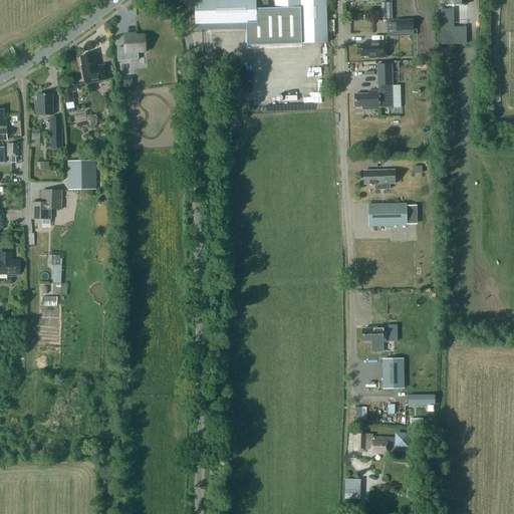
[(246,23),(255,23),(267,23),(267,14),(267,10),(266,0),(206,0),(195,0),(196,31),(244,29),(246,29),(246,23)]
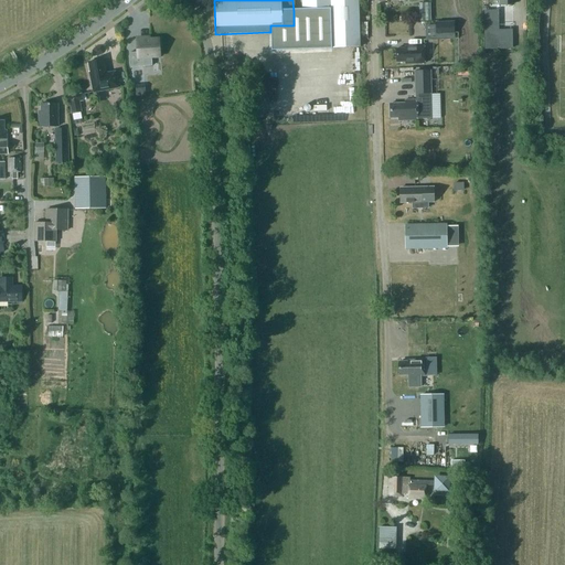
[(269,51),(359,49),(358,0),(301,0),(301,11),(294,11),(294,16),(294,25),(280,25),(270,25),(270,32),(268,32),(269,51)]
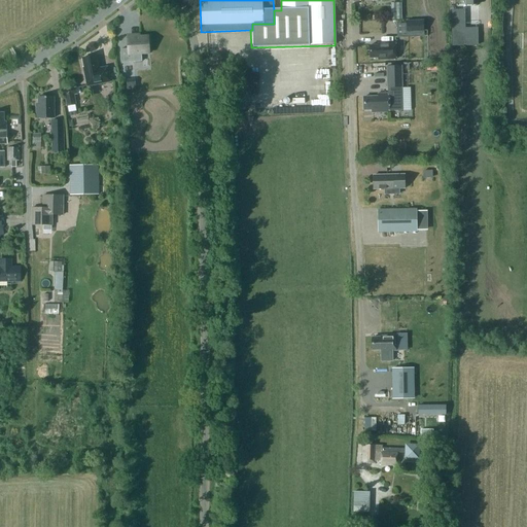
[(447,0),(448,16),(464,15),(463,0),(447,0)]
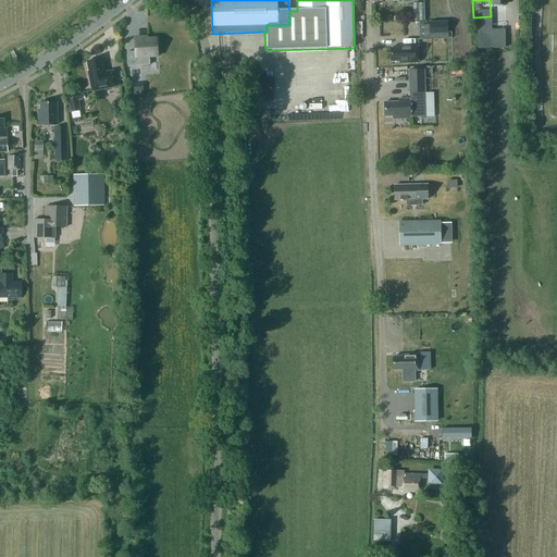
[(412,21),(423,21),(423,3),(412,3),(412,21)]
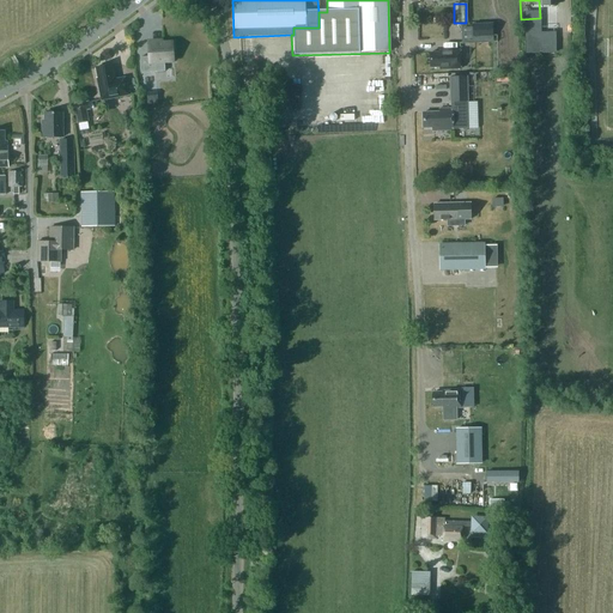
[(492,24),(472,24),(473,37),(493,36),(492,24)]
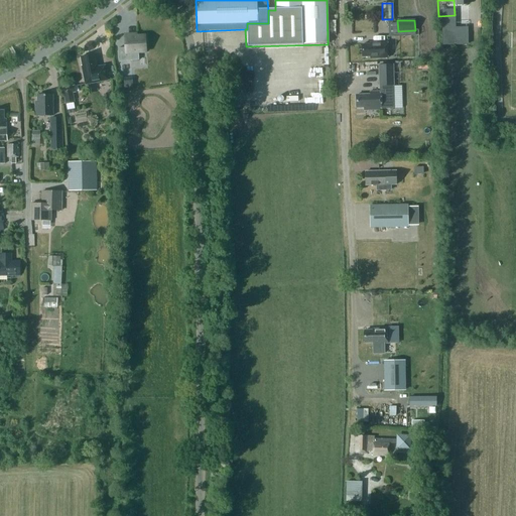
[(454,23),(441,23),(442,45),(467,45),(466,29),(454,29),(454,23)]
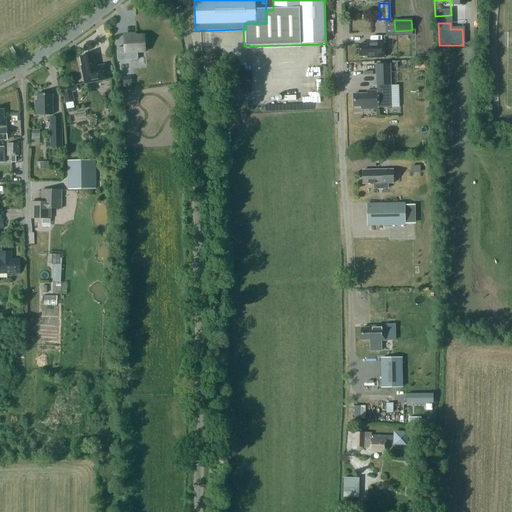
[(131,37),(130,35),(123,36),(124,48),(116,49),(117,61),(129,60),(129,53),(145,52),(144,36),(131,37)]
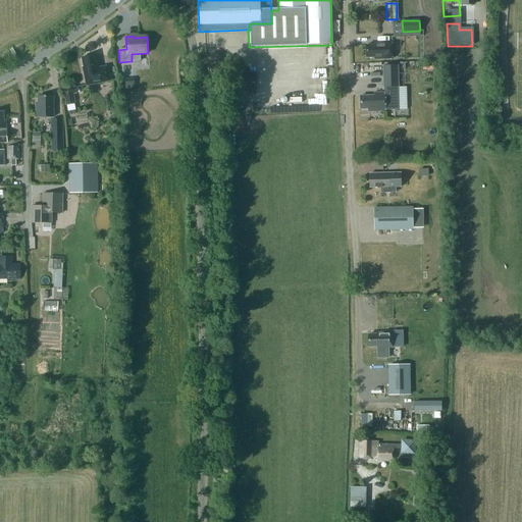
[(374,45),(366,45),(366,57),(374,57),(374,59),(393,58),(392,43),(374,43),(374,45)]
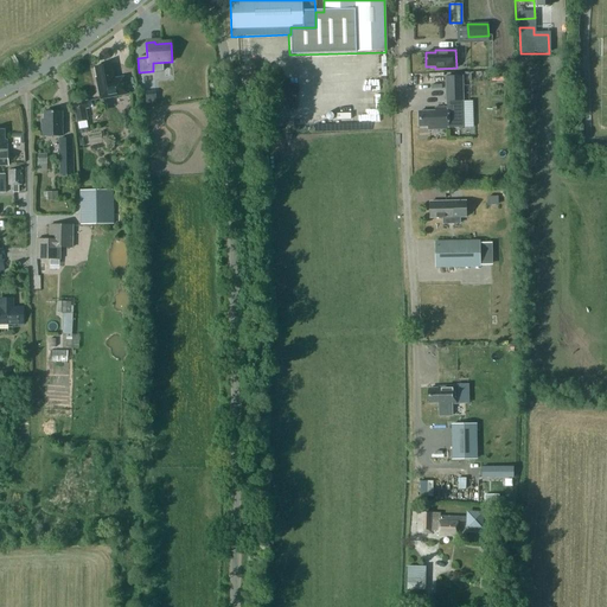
[(97,83),(96,83),(100,101),(127,95),(123,77),(113,80),(110,65),(94,69),(97,83)]
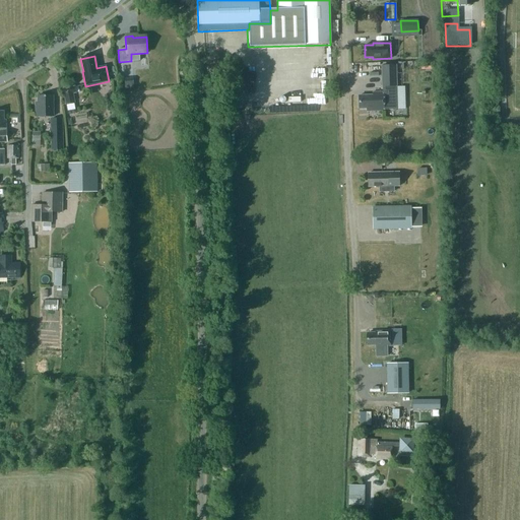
[(359,96),(360,110),(367,109),(367,112),(384,112),(384,110),(397,110),(396,66),(382,66),(383,93),(373,93),(373,96),(359,96)]
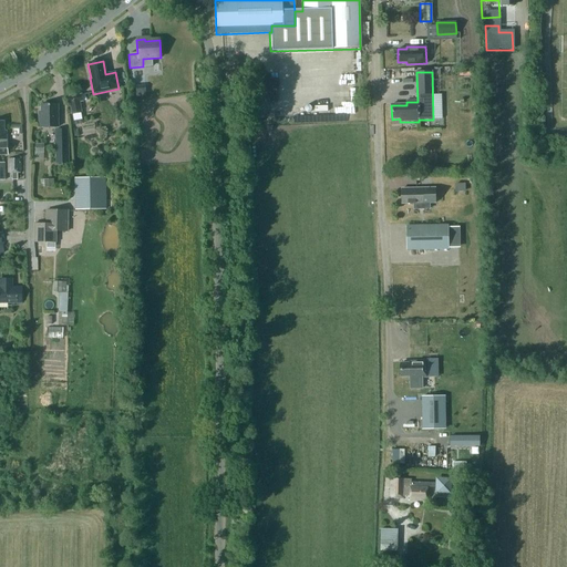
[(135,86),(136,98),(146,96),(145,85),(135,86)]
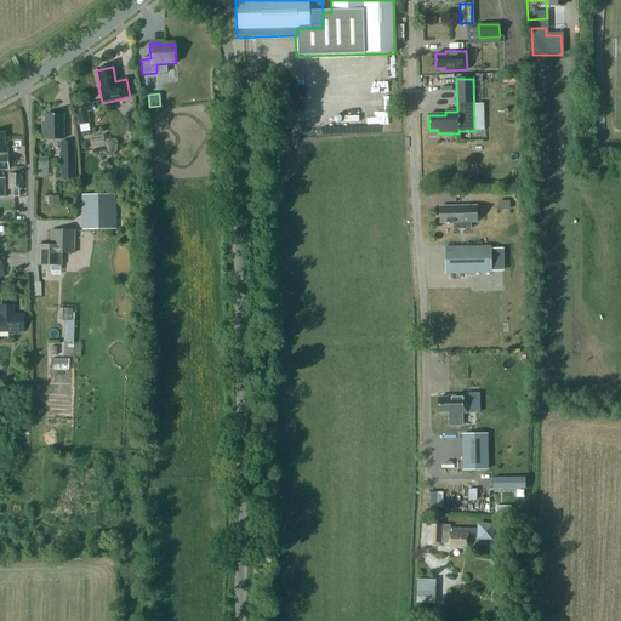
[(90,104),(74,107),(78,126),(89,124),(86,114),(91,113),(90,104)]
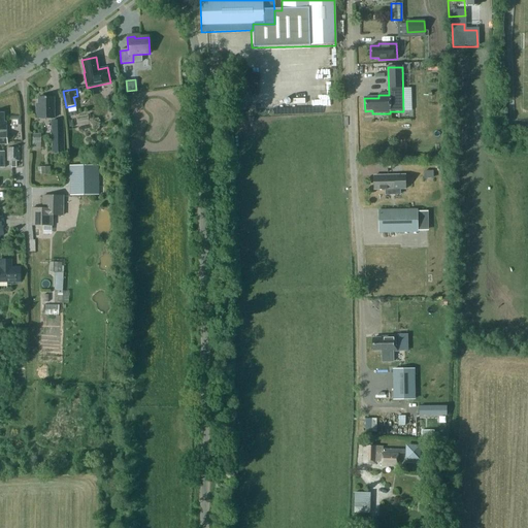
[(54,120),(54,100),(37,100),(37,106),(35,106),(36,121),(54,120)]
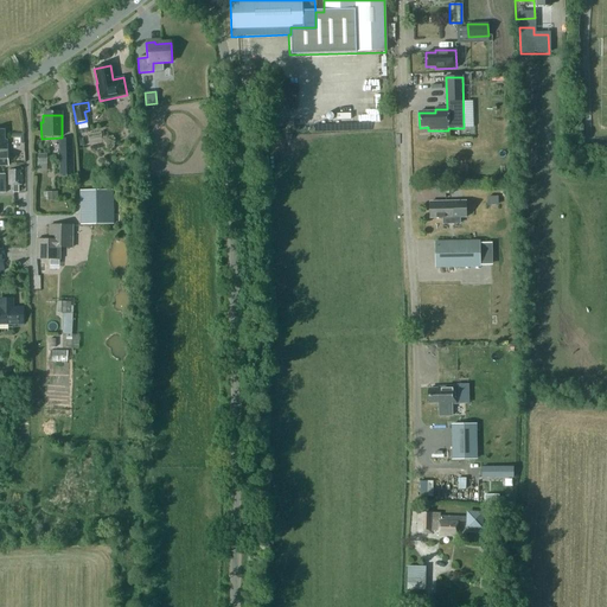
[(58,141),(59,177),(74,177),(72,141),(58,141)]
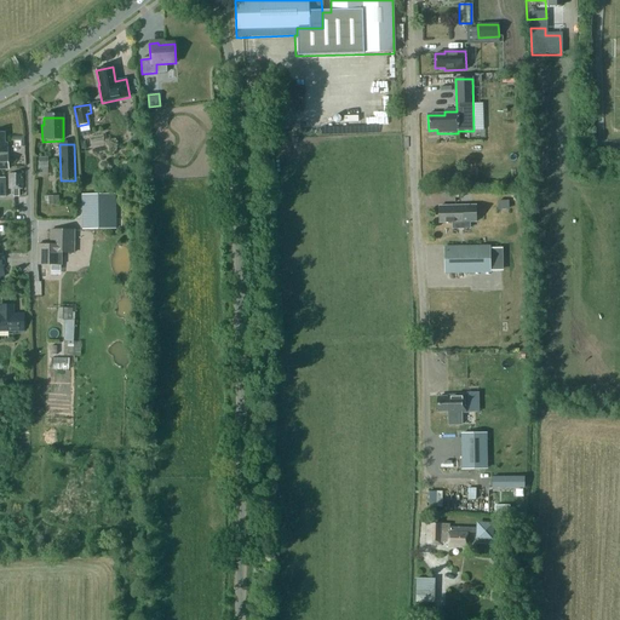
[(49,167),(49,158),(39,158),(39,167),(49,167)]
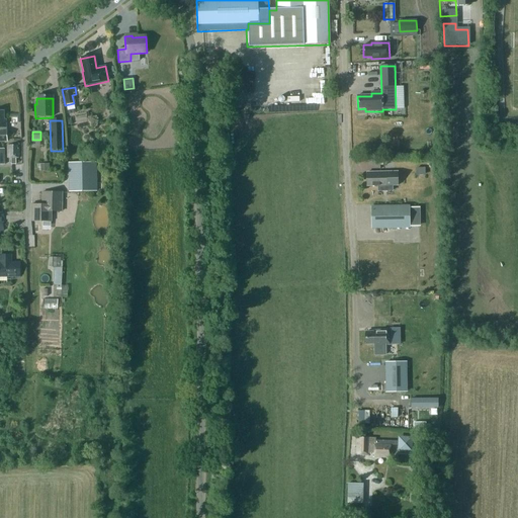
[(16,150),(16,146),(6,146),(6,159),(11,158),(11,165),(15,165),(15,159),(18,159),(18,150),(16,150)]
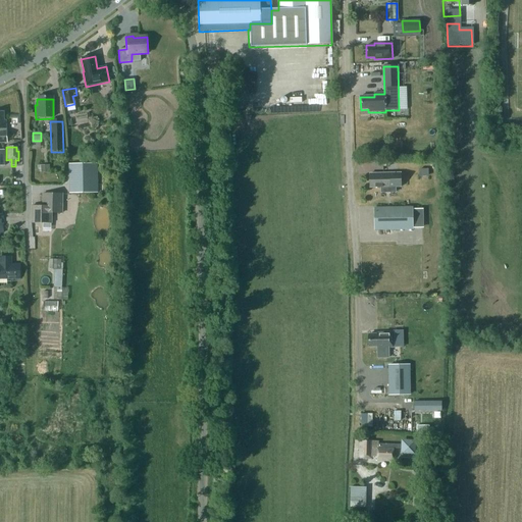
[(68,165),(68,194),(96,193),(96,165),(68,165)]
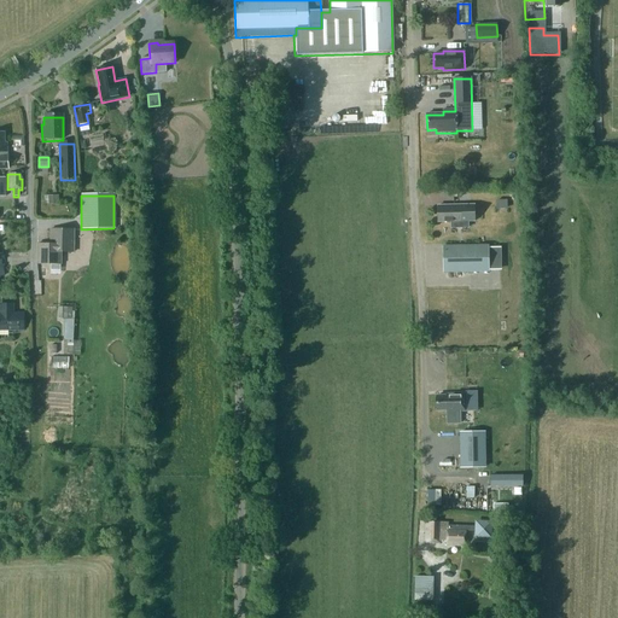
[(438,223),(452,223),(452,229),(468,229),(468,223),(476,223),(474,208),(438,208),(438,223)]
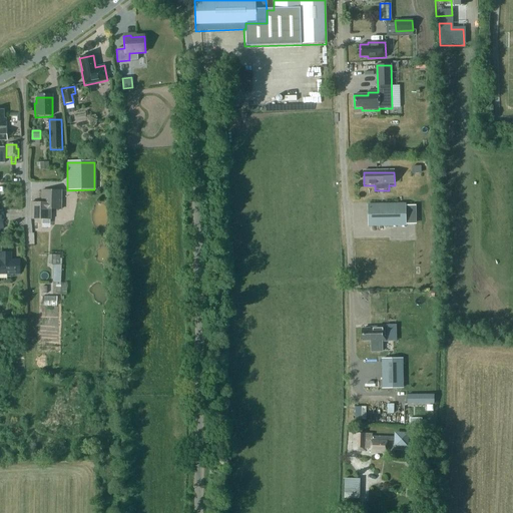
[(61,210),(61,192),(42,192),(41,192),(41,204),(30,204),(30,221),(50,221),(50,210),(61,210)]
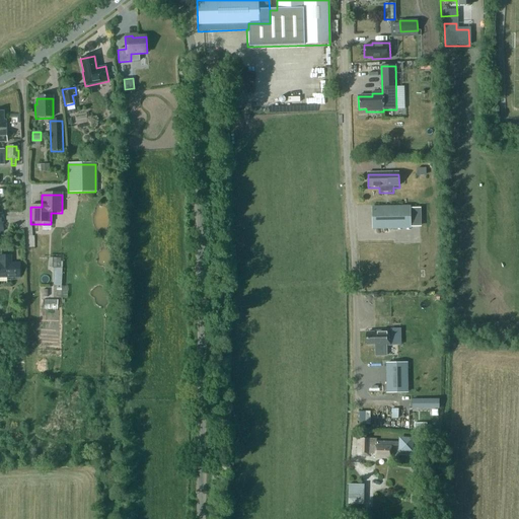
[(371,206),(372,229),(411,228),(410,206),(371,206)]
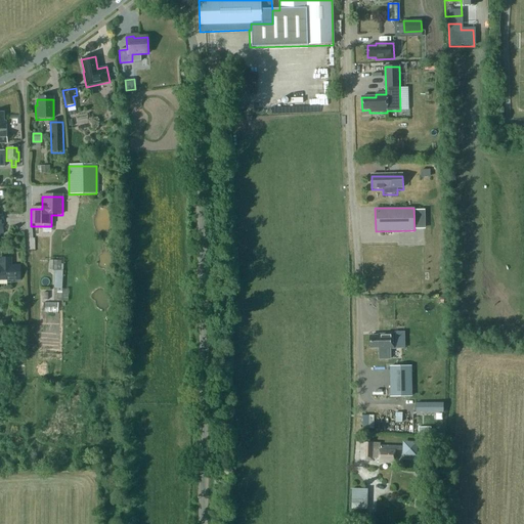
[(10,267),(9,259),(0,259),(0,281),(18,281),(18,267),(10,267)]
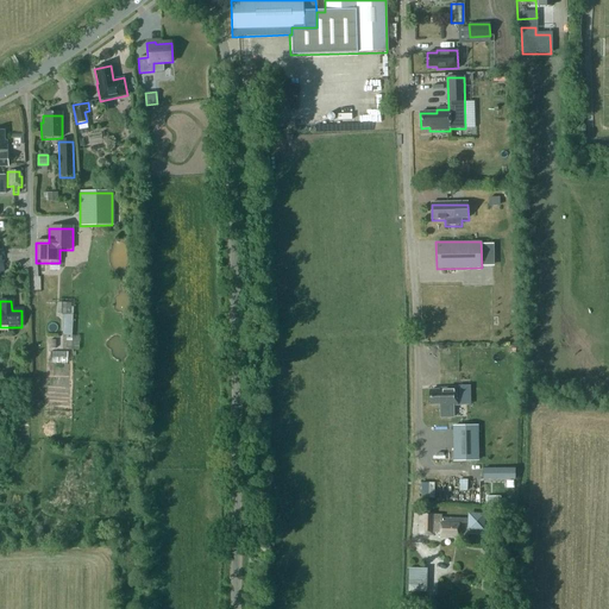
[(67,336),(67,339),(73,340),(73,336),(71,336),(73,314),(71,314),(71,302),(57,302),(57,314),(63,314),(63,336),(67,336)]
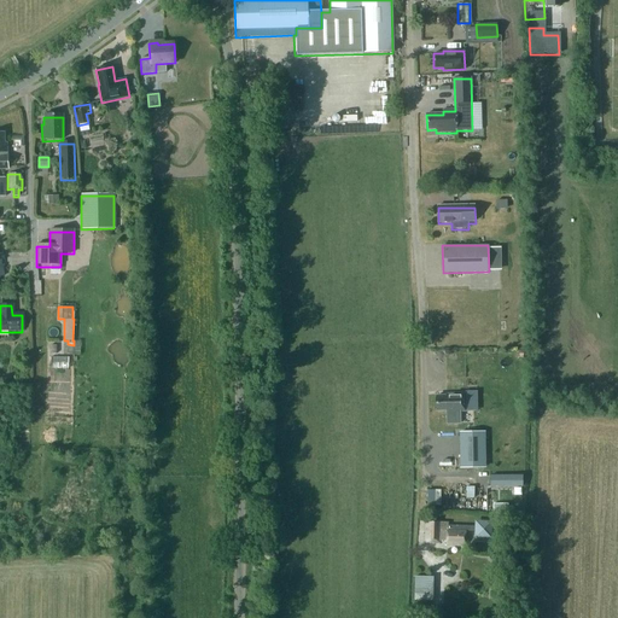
[(69,367),(69,356),(50,356),(50,367),(69,367)]
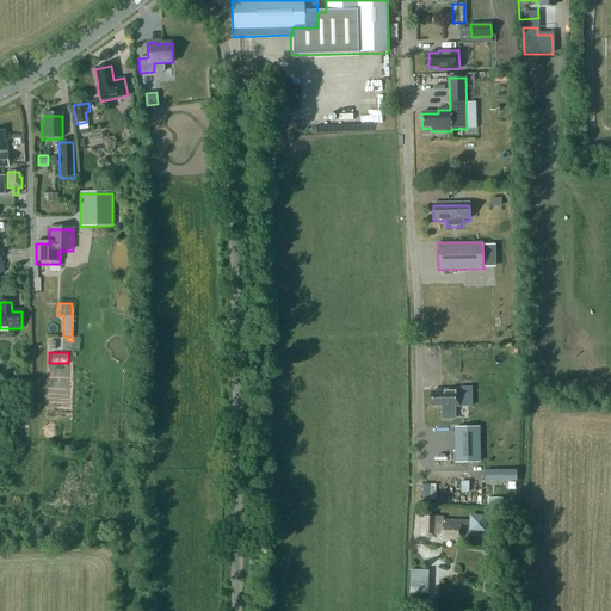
[(440,406),(440,407),(461,407),(461,389),(440,389),(440,390),(430,390),(431,406),(440,406)]
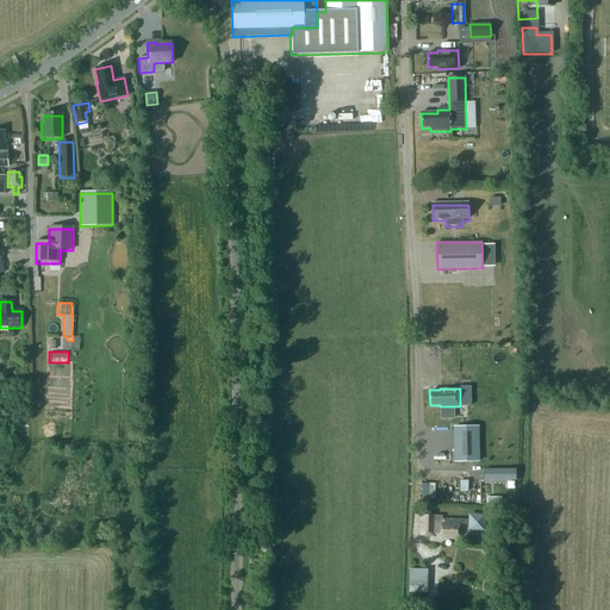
[(479,461),(478,427),(454,427),(454,461),(479,461)]
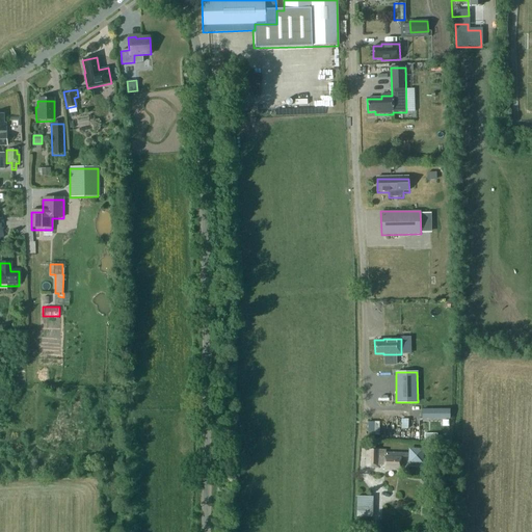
[(391,396),(390,382),(377,382),(377,396),(391,396)]
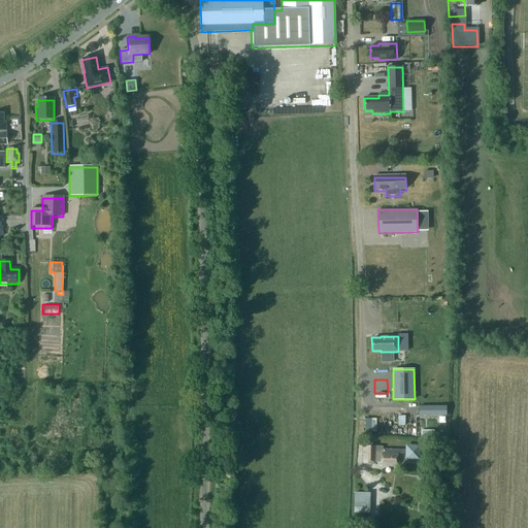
[(446,416),(446,406),(419,406),(419,416),(446,416)]
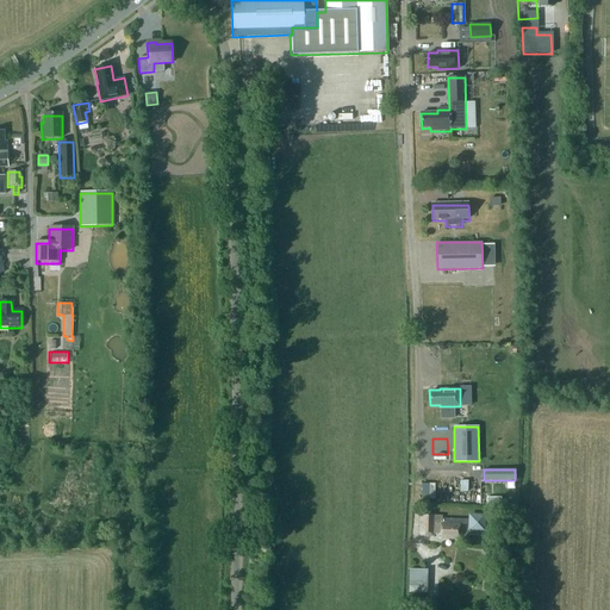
[(480,516),(474,515),(470,520),(442,520),(442,516),(423,516),(423,523),(421,523),(421,536),(435,536),(435,534),(442,534),(442,539),(459,539),(459,524),(468,524),(468,526),(473,530),(479,530),(484,527),(485,521),(480,516)]
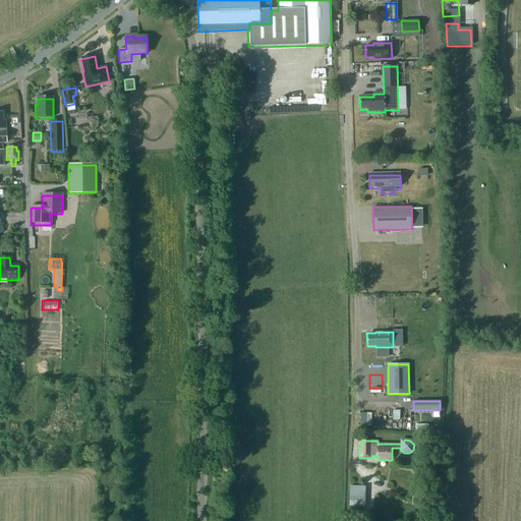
[(350,495),(364,495),(364,485),(350,485),(350,495)]
